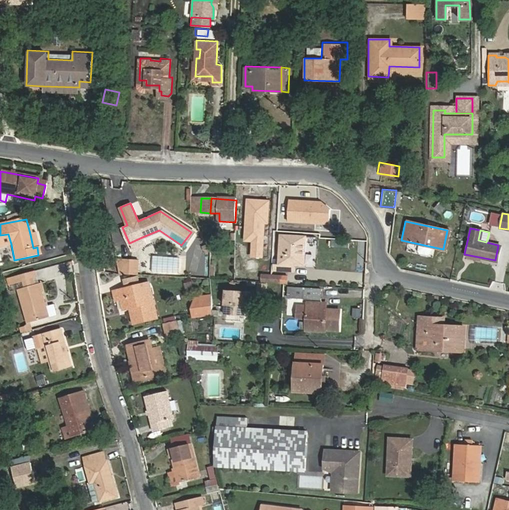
[(8,234),(0,235),(0,246),(11,244),(8,234)]
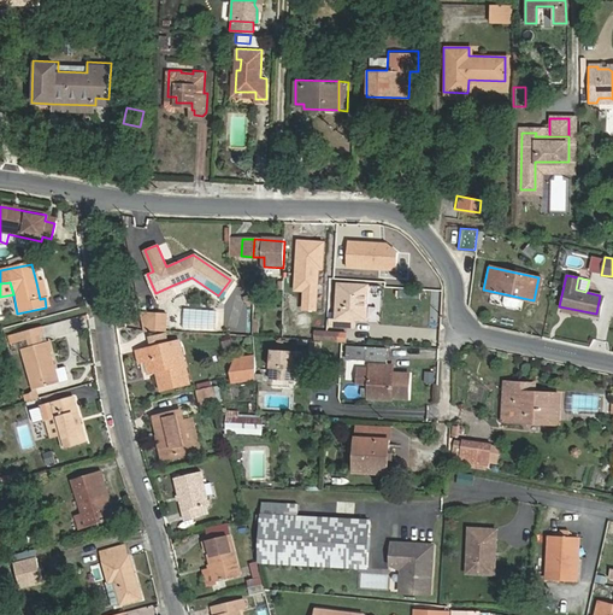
[(342,317),(351,317),(363,318),(365,285),(336,283),(335,320),(329,320),(329,323),(342,324),(342,317)]
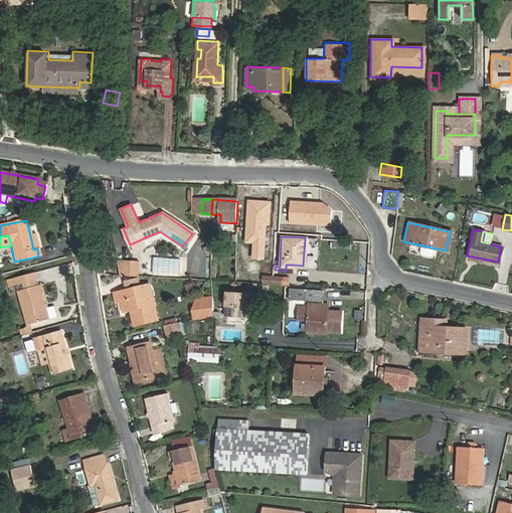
[(143,238),(130,244),(133,250),(146,245),(143,238)]
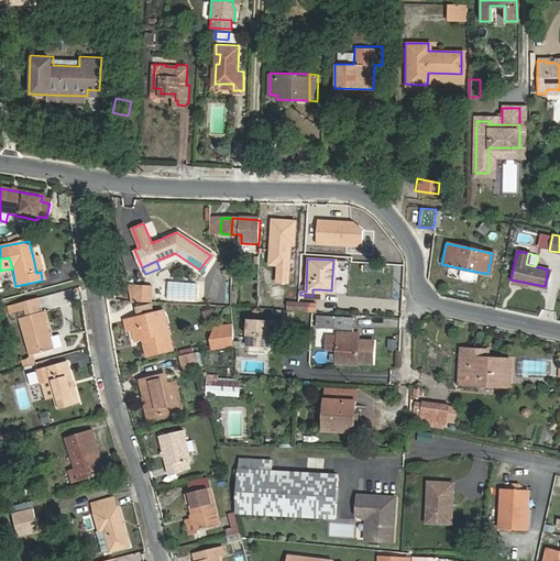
[(165,279),(164,297),(190,299),(193,282),(165,279)]
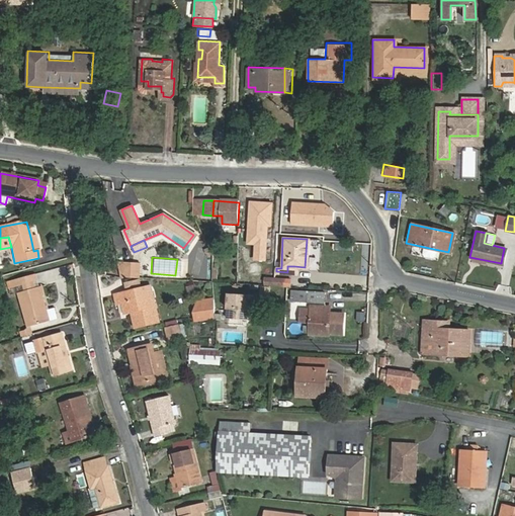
[(207,276),(208,259),(185,258),(185,275),(207,276)]
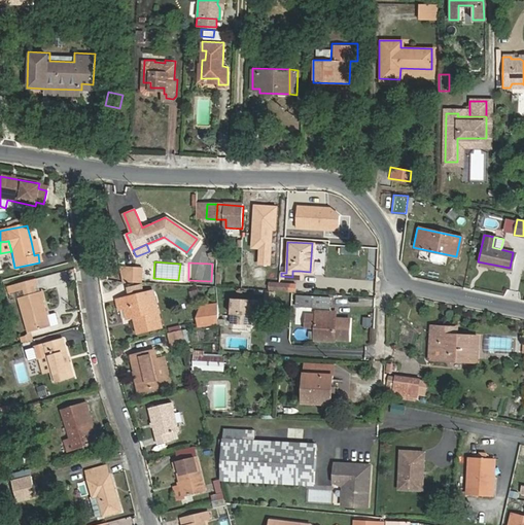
[(131,282),(132,268),(117,267),(119,282),(131,282)]
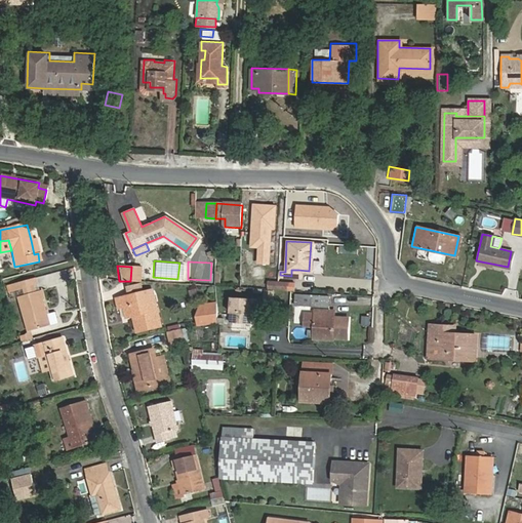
[(95,272),(96,279),(106,278),(104,270),(95,272)]
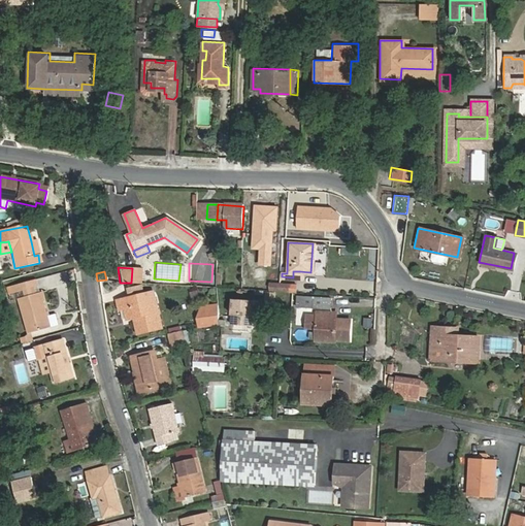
[(35,285),(33,277),(7,285),(9,292),(14,290),(29,287),(35,285)]
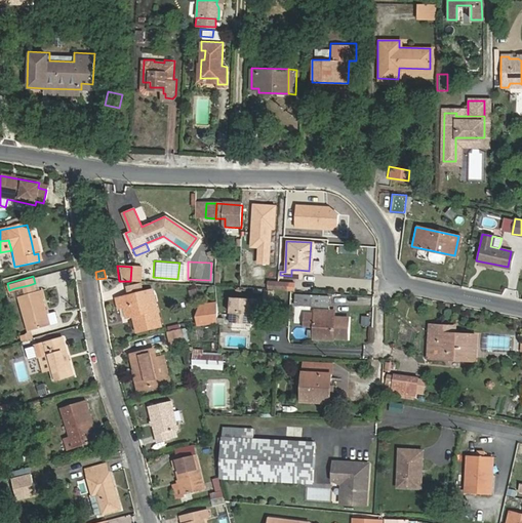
[(247,276),(246,286),(292,289),(293,280),(247,276)]
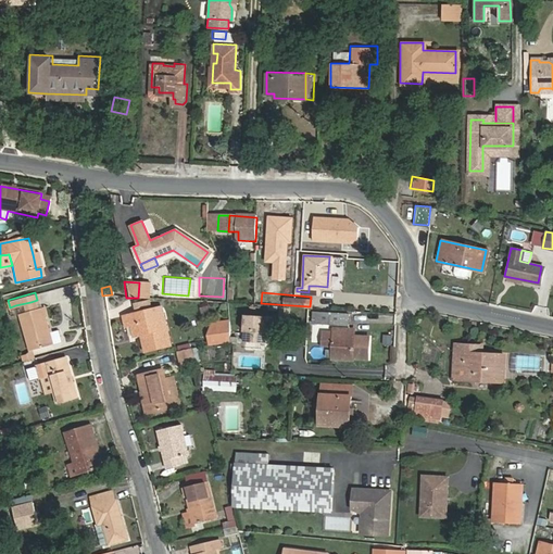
[(535,303),(543,304),(544,293),(536,292),(535,303)]
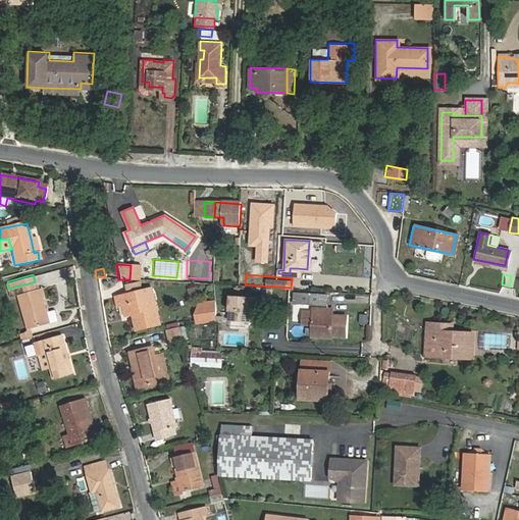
[(31,290),(29,283),(14,287),(16,293),(31,290)]
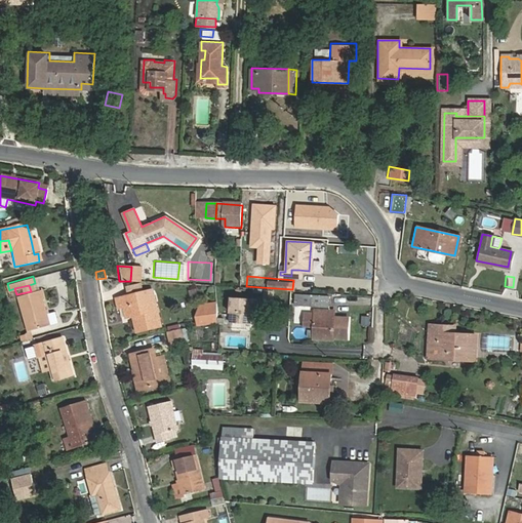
[(55,321),(52,311),(43,313),(37,289),(31,291),(16,294),(26,329),(29,328),(55,321)]
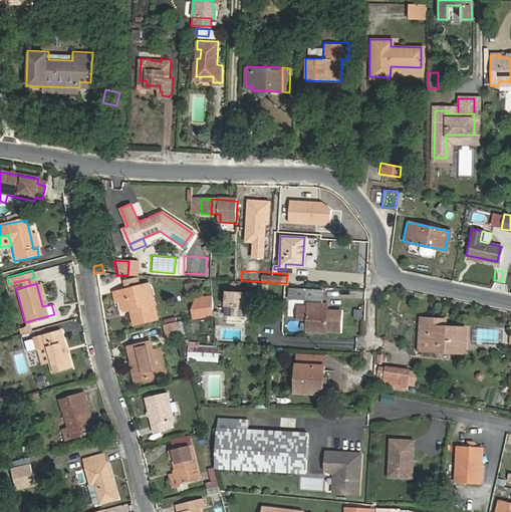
[(142,299),(148,298),(146,286),(139,287),(142,299)]
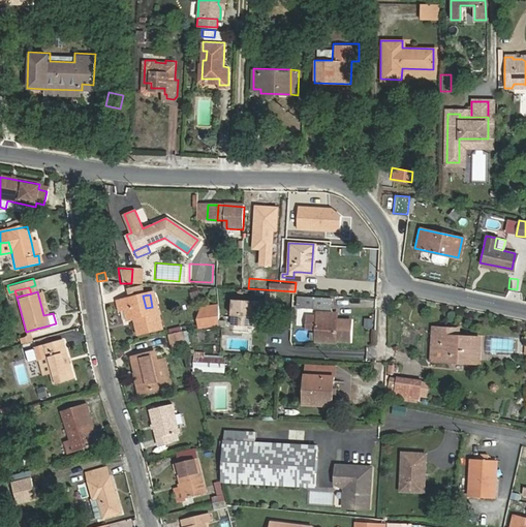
[(126,320),(132,319),(135,318),(136,323),(133,324),(136,334),(160,329),(155,306),(152,307),(146,308),(143,296),(116,302),(118,310),(123,309),(126,320)]
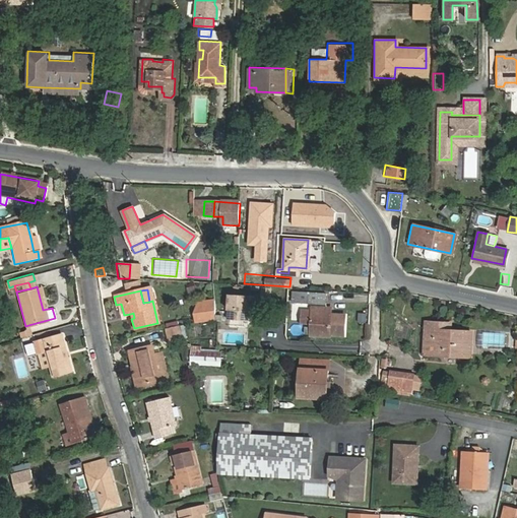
[(324,304),(324,294),(291,293),(291,302),(324,304)]
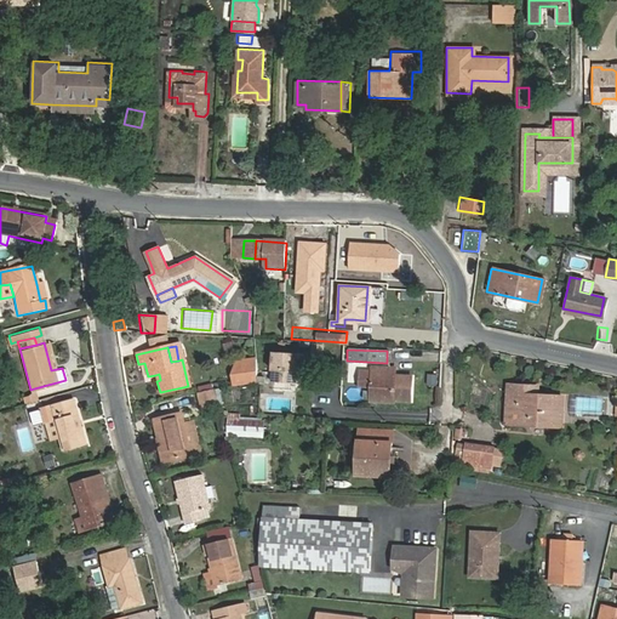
[(296,353),(269,351),(268,381),(291,384),(292,367),(295,367),(296,353)]
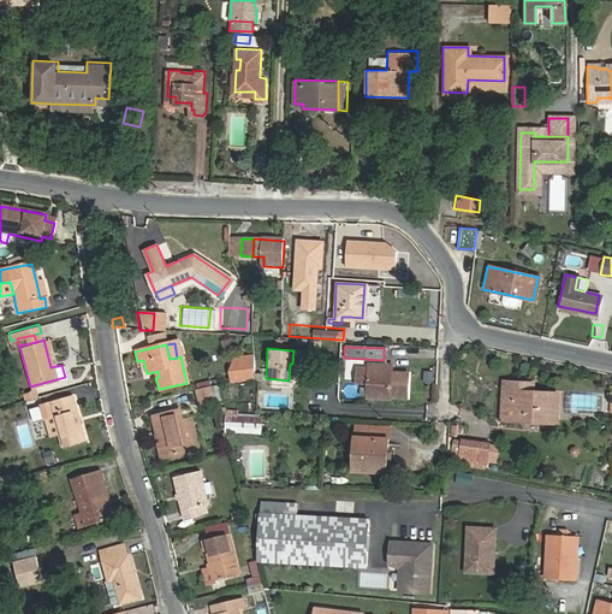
[(251,367),(251,354),(232,356),(227,370),(229,382),(251,378),(251,376),(251,367)]
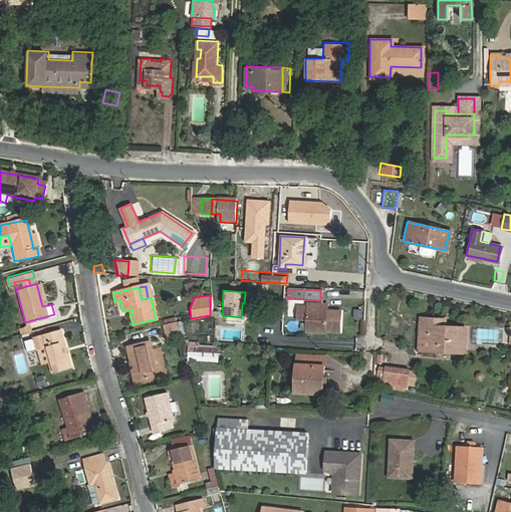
[(324,329),(338,329),(339,309),(325,309),(325,308),(318,307),(318,302),(306,302),(306,306),(305,317),(305,329),(323,330),(324,329)]
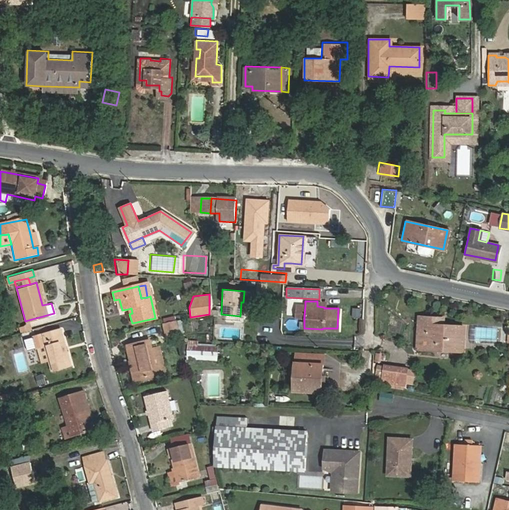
[(295,305),(294,316),(304,316),(305,305),(295,305)]
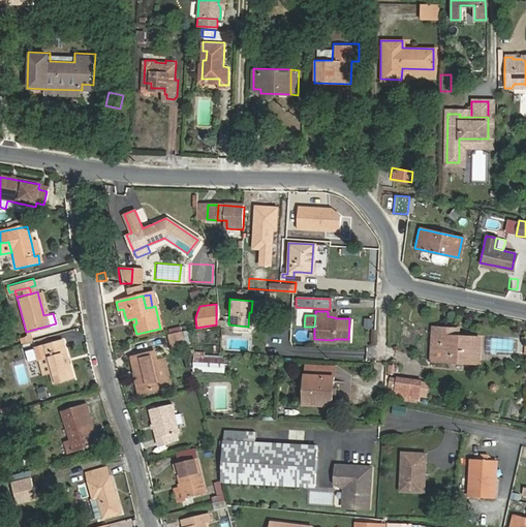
[(431,361),(451,362),(451,357),(471,358),(471,336),(457,335),(442,334),(443,327),(432,326),(431,361)]
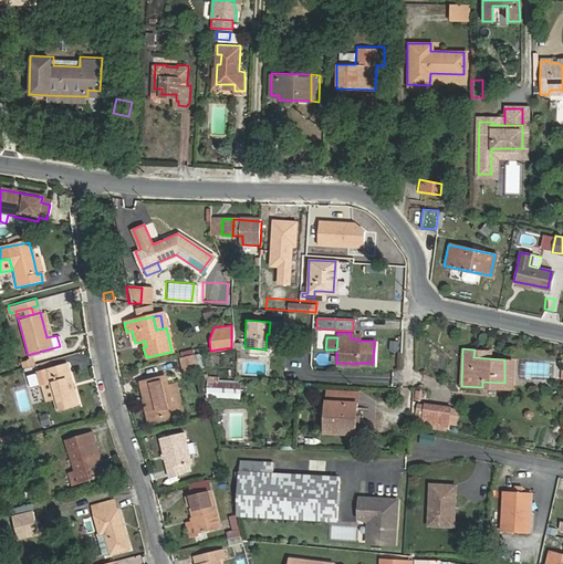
[(473,357),(489,358),(489,351),(475,350),(473,357)]
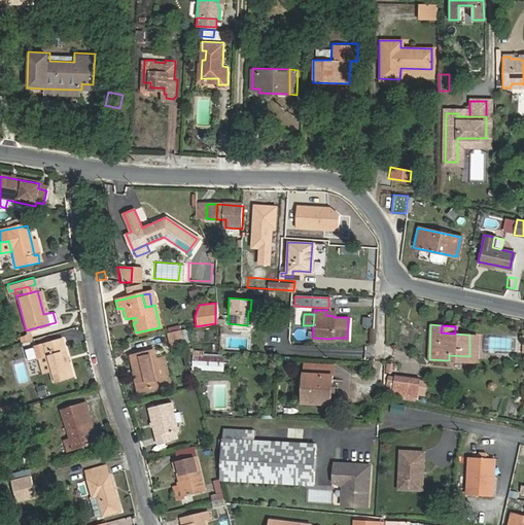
[(180,346),(177,330),(165,334),(169,349),(180,346)]
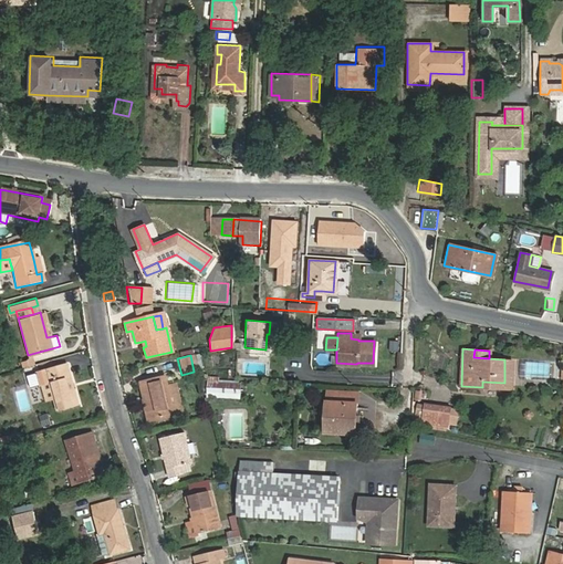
[(482,382),(482,387),(510,388),(511,361),(504,359),(504,383),(482,382)]
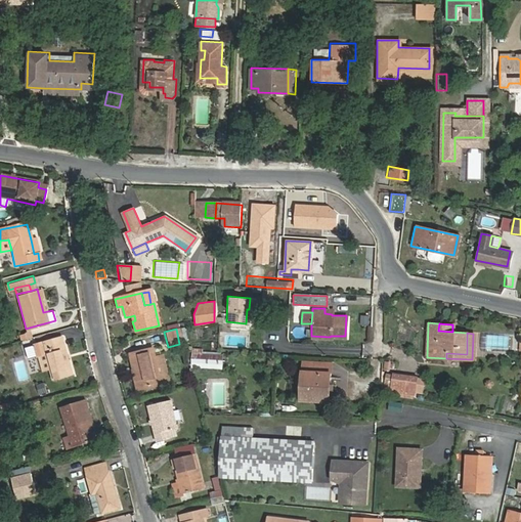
[(48,368),(51,380),(71,374),(60,337),(33,345),(36,356),(41,371),(48,368)]
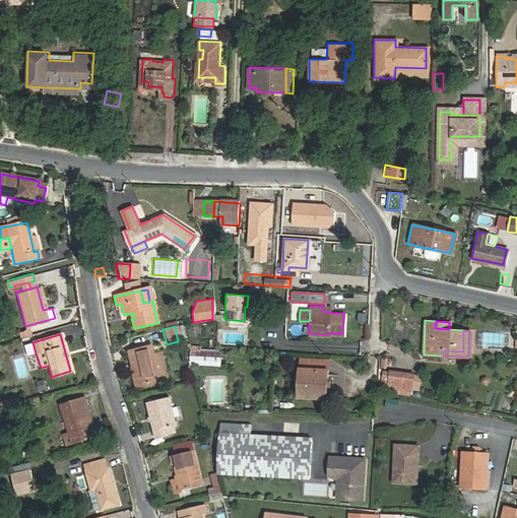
[(36,353),(33,342),(22,344),(25,357),(36,353)]
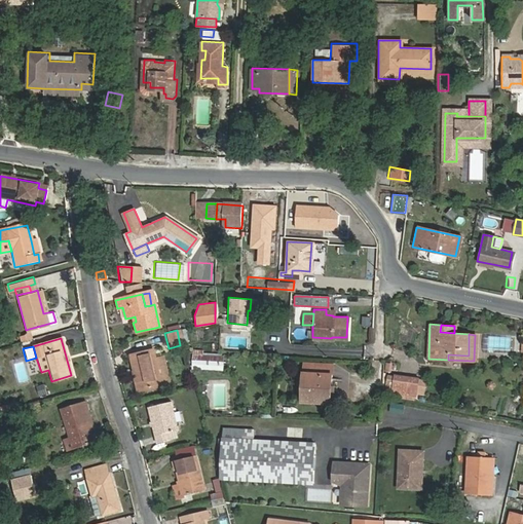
[(220,370),(221,350),(216,350),(193,348),(192,368),(220,370)]
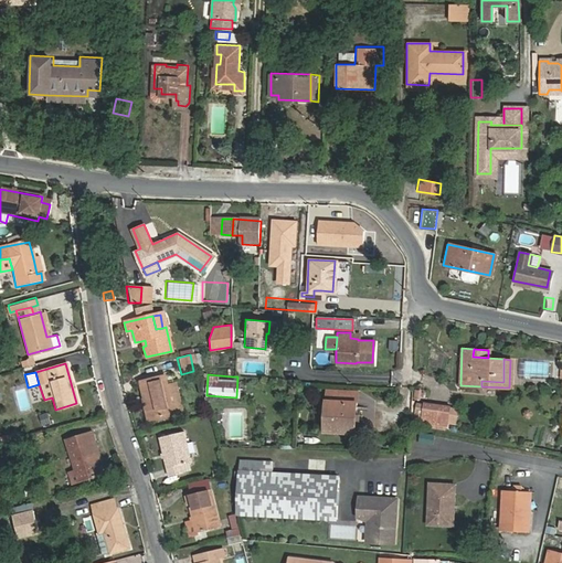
[(139,383),(144,400),(146,399),(151,420),(172,414),(162,378),(139,383)]
